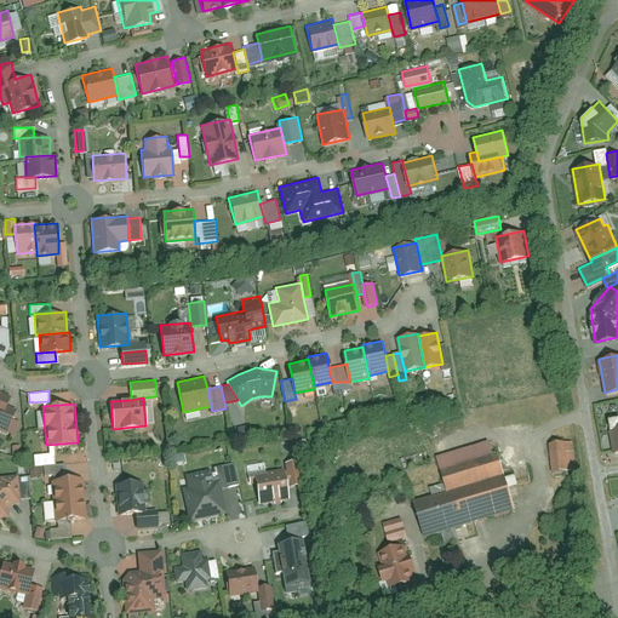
[(12,419),(1,415),(0,417),(0,430),(6,434),(12,419)]
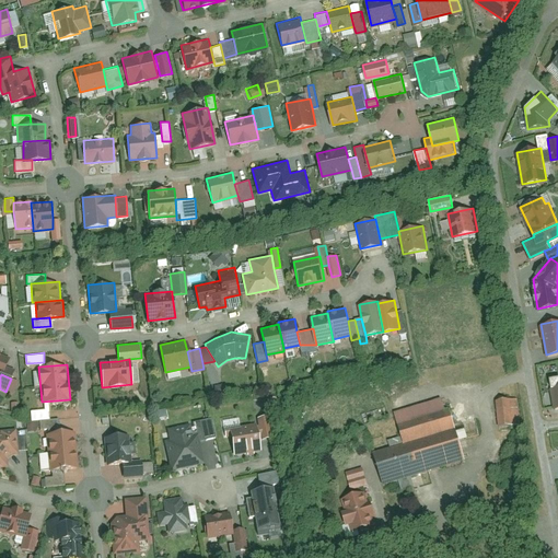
[(441,397),(394,411),(403,443),(455,427),(450,406),(444,408),(441,397)]
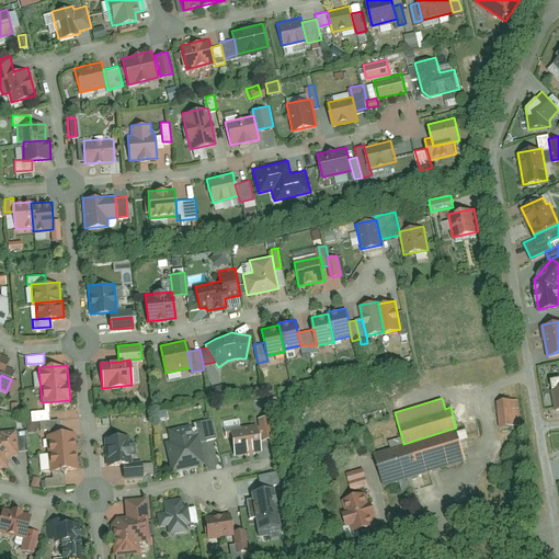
[(517,398),(498,400),(500,426),(521,424),(517,398)]
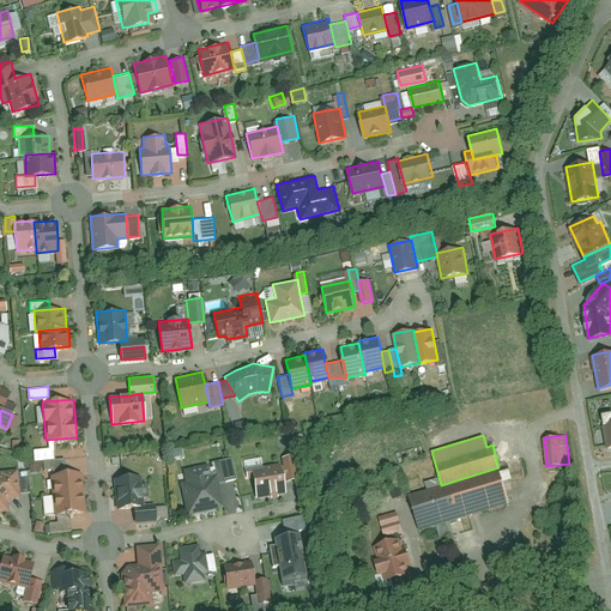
[(42,459),(54,458),(53,447),(32,448),(32,459),(42,459)]
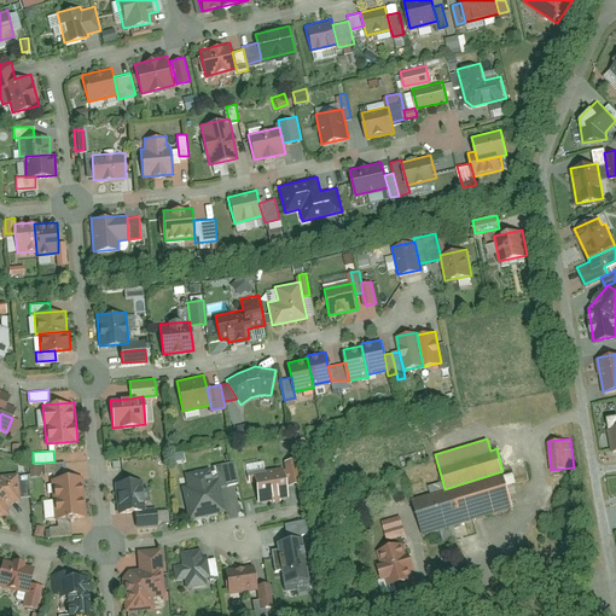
[(283,466),(285,484),(301,482),(296,458),(282,460),(283,466)]
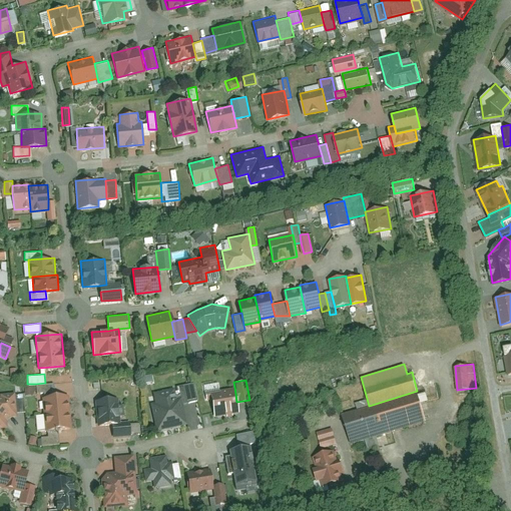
[(44,391),(44,396),(55,395),(54,382),(45,383),(35,384),(36,392),(44,391)]
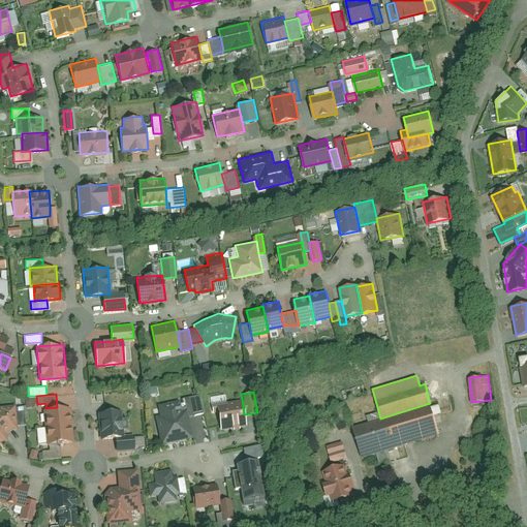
[(187,409),(188,414),(204,411),(199,394),(184,397),(187,409)]
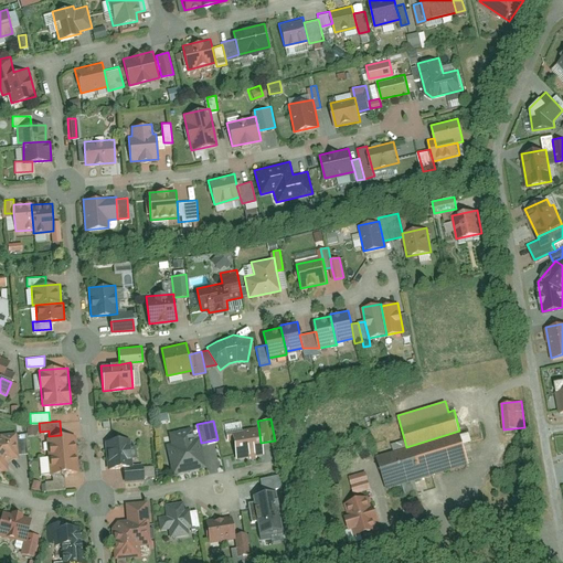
[(24,425),(24,434),(35,433),(35,425),(24,425)]
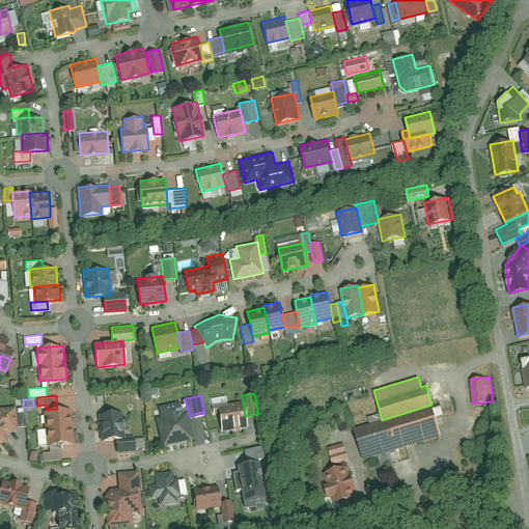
[(162,446),(194,439),(189,416),(188,411),(183,412),(181,400),(159,406),(161,416),(156,417),(162,446)]
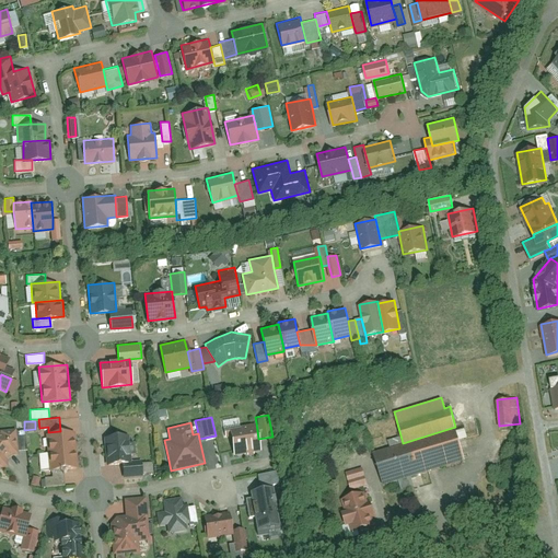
[(230,427),(234,455),(260,450),(258,439),(256,422),(230,427)]
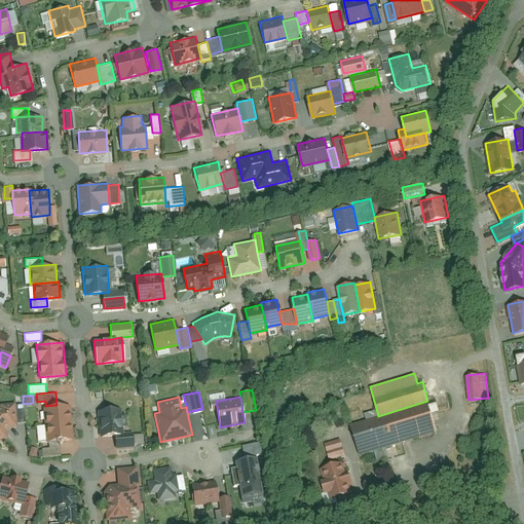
[(378,416),(350,424),(360,453),(437,431),(427,401),(378,416)]
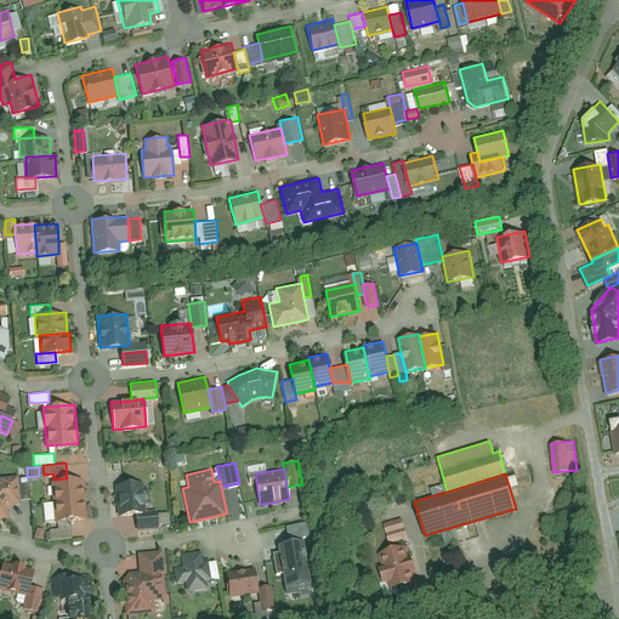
[(11,503),(21,503),(18,475),(0,476),(0,478),(0,516),(9,516),(9,507),(11,503)]
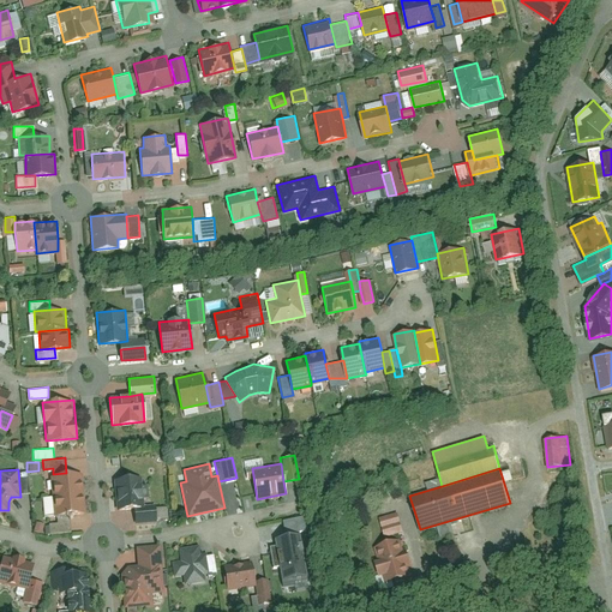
[(70,514),(85,513),(83,472),(66,473),(53,474),(51,474),(54,515),(57,515),(70,514)]
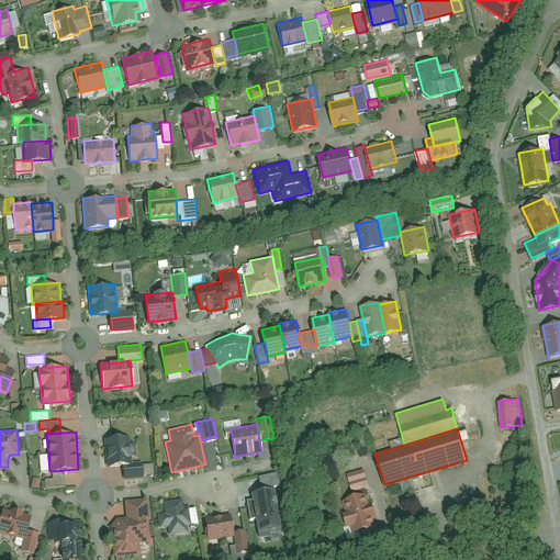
[(122,465),(132,463),(130,436),(104,437),(107,466),(122,465)]
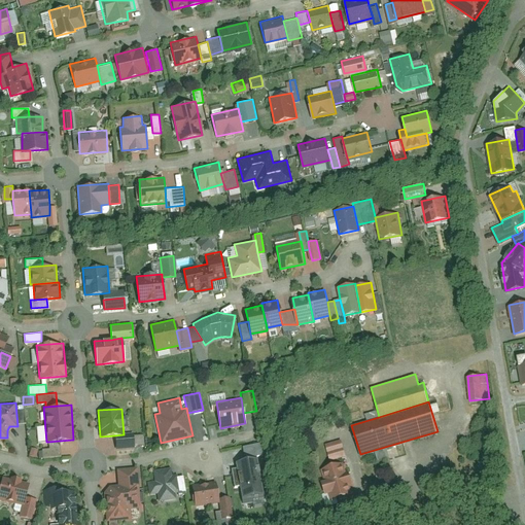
[(124,434),(114,435),(115,449),(135,448),(134,433),(124,434)]
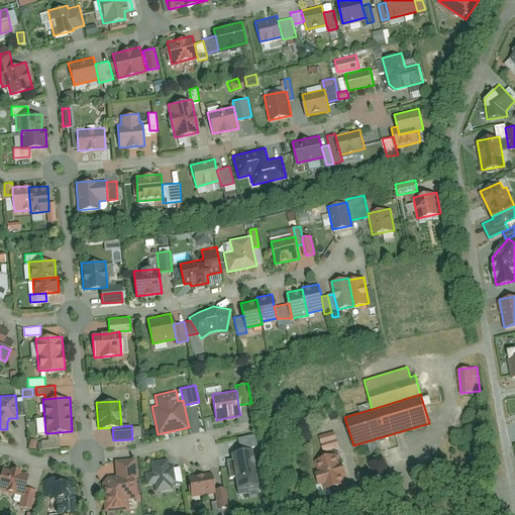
[(320,434),(325,451),(339,446),(334,429),(320,434)]
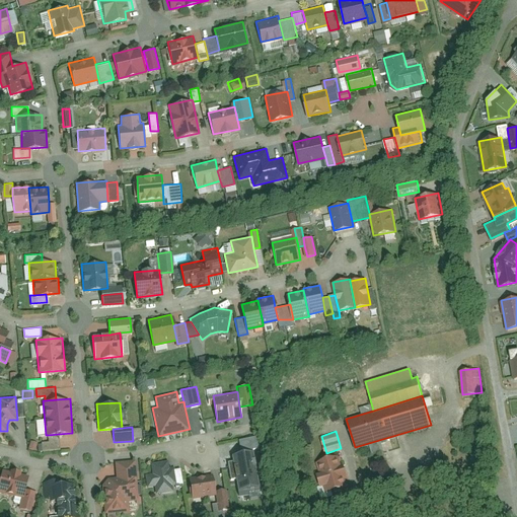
[(60,448),(59,434),(48,435),(49,440),(42,441),(43,449),(60,448)]
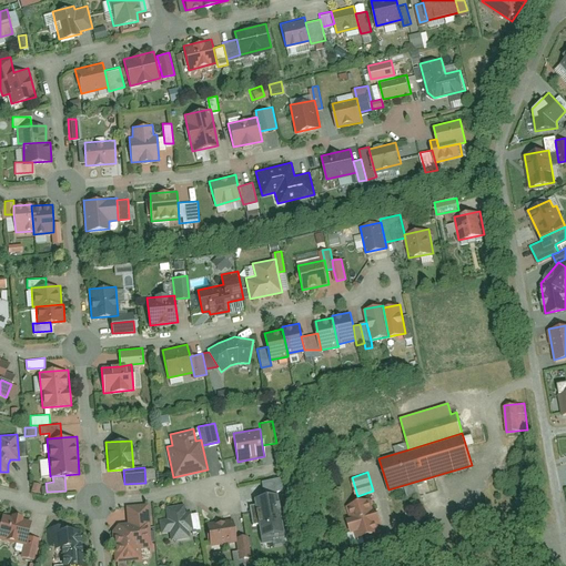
[(262,479),(264,493),(284,488),(282,476),(262,479)]
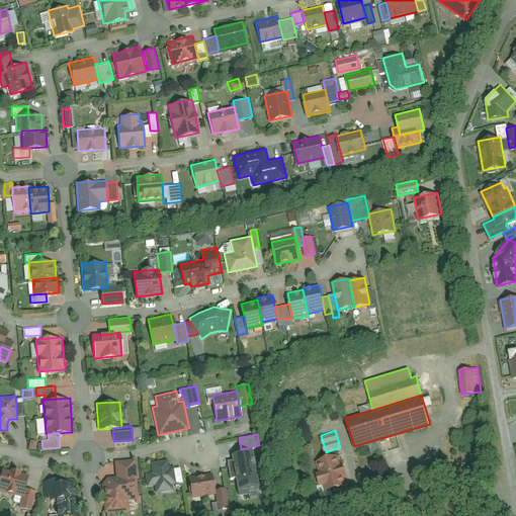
[(232,454),(238,489),(259,486),(253,450),(232,454)]
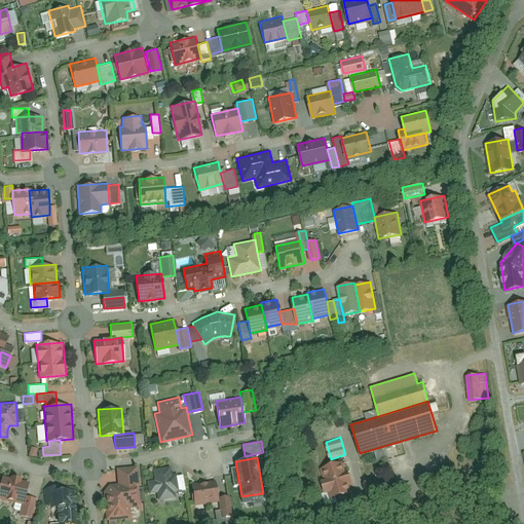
[(329,498),(352,491),(343,460),(320,468),(329,498)]
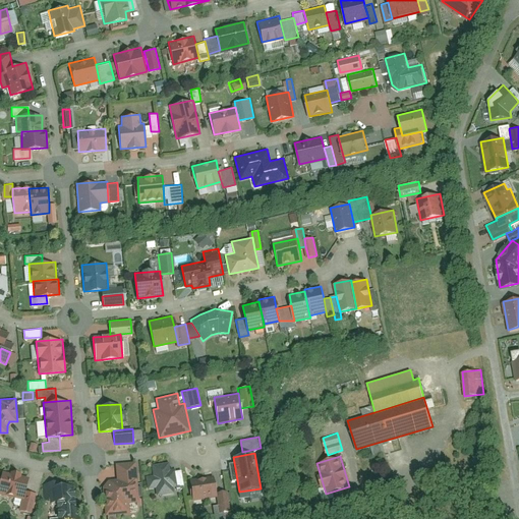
[(128,502),(138,501),(135,461),(115,463),(116,478),(108,478),(102,486),(105,514),(129,512),(128,502)]
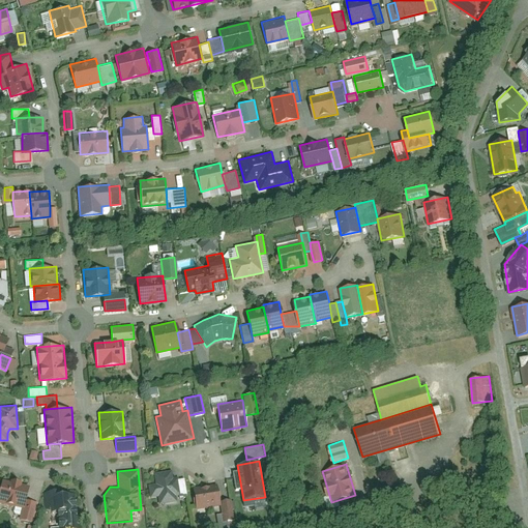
[(171,470),(154,472),(155,481),(147,482),(149,496),(157,495),(158,503),(176,501),(175,494),(180,493),(177,477),(173,478),(171,470)]
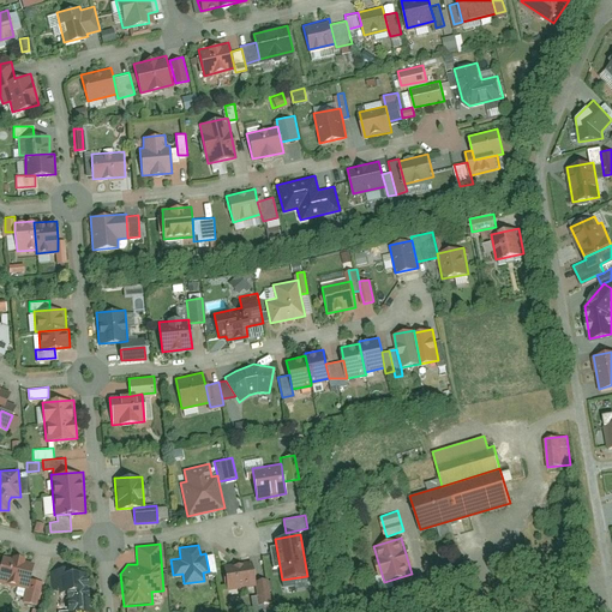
[(0,580),(28,587),(29,579),(33,561),(1,555),(0,561),(0,580)]
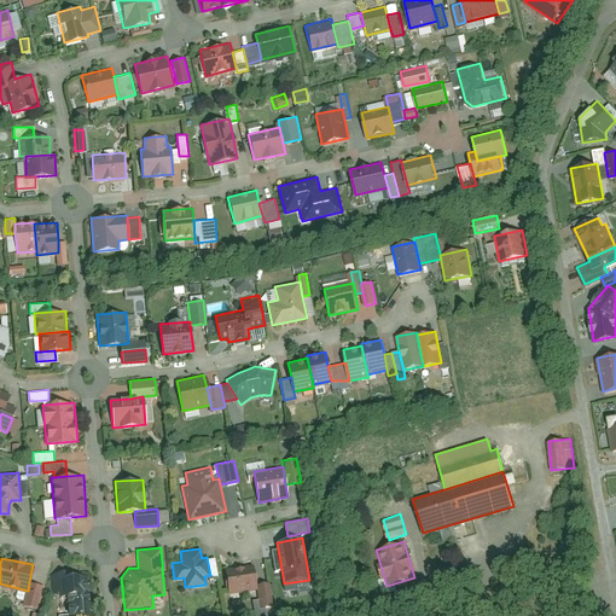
[(226,567),(230,592),(256,588),(256,585),(253,563),(226,567)]
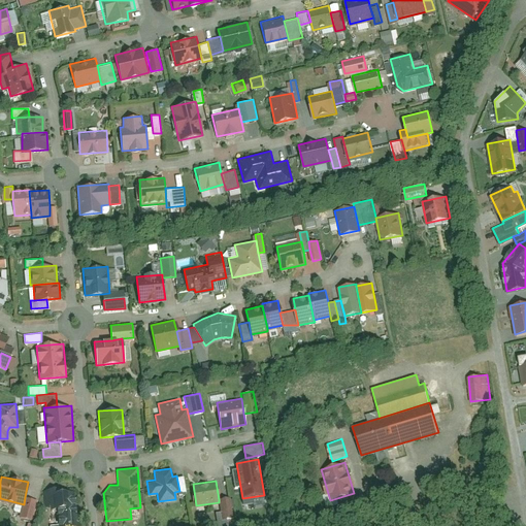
[(57,508),(57,525),(80,525),(79,507),(75,508),(74,491),(64,492),(63,487),(42,489),(43,505),(51,504),(51,508),(57,508)]
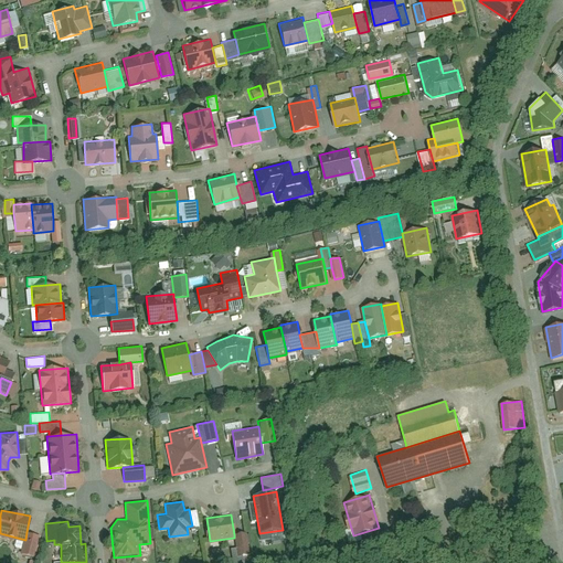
[(40,534),(27,532),(25,540),(22,553),(35,556),(40,534)]
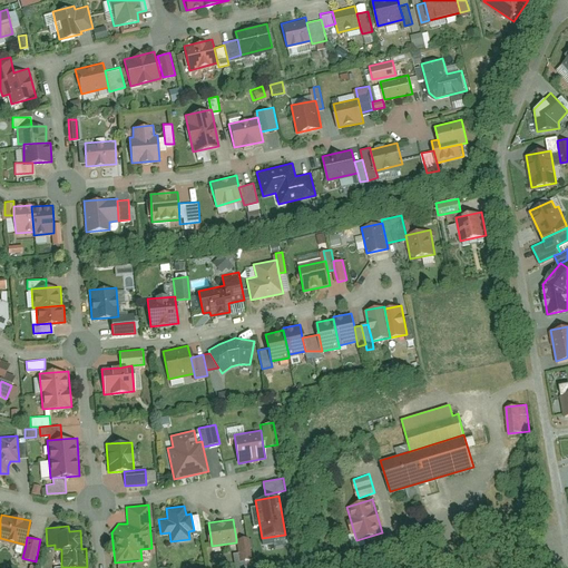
[(248,537),(236,539),(236,542),(238,560),(252,558),(248,537)]
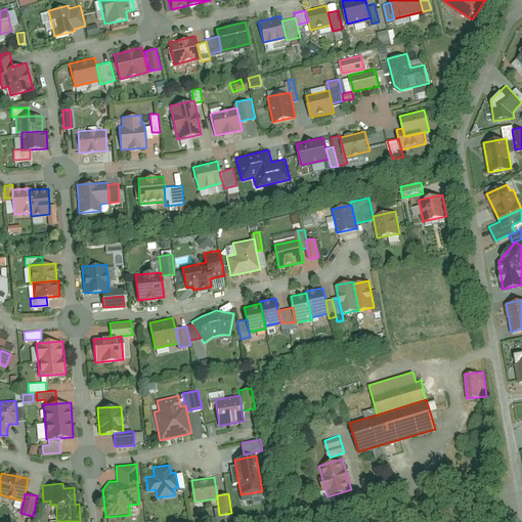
All buildings are outlined.
